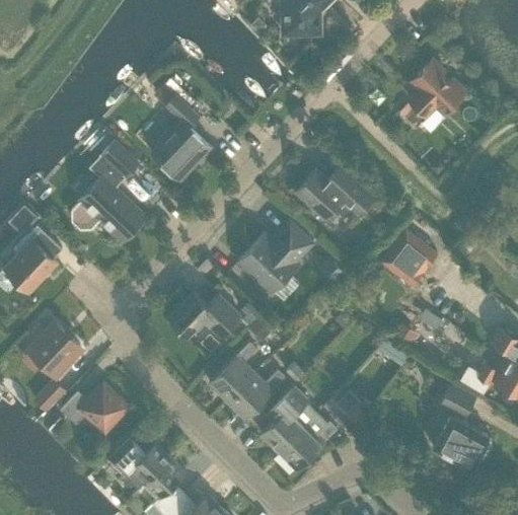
[(320,15),(323,9),(331,0),(283,0),(285,35),(321,35),(320,15)]
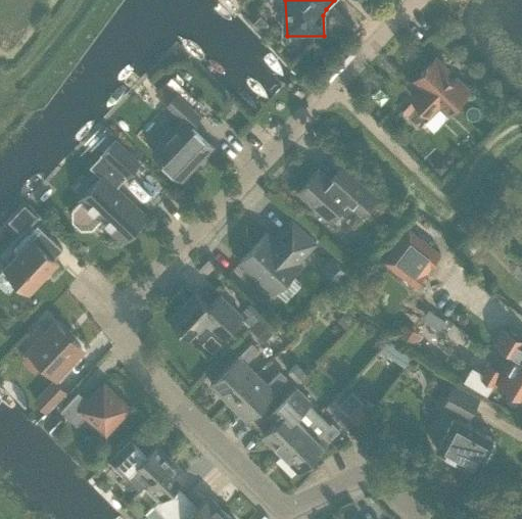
[(436,105),(447,115),(470,93),(437,61),(415,85),(427,96),(417,105),(427,114),(436,105)]
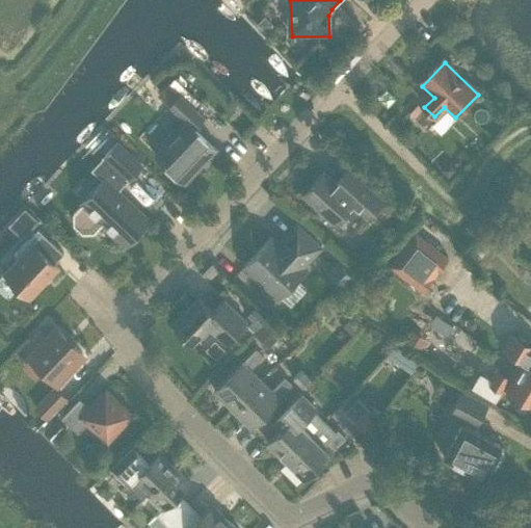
[(218,153),(196,131),(206,122),(181,99),(170,109),(188,126),(180,134),(177,132),(166,142),(169,146),(157,158),(187,186),(218,153)]
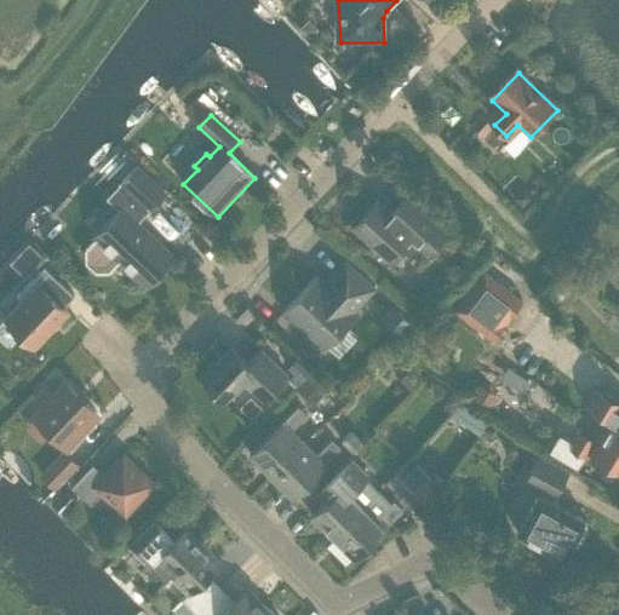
[(487,154),(503,147),(496,131),(480,138),(487,154)]
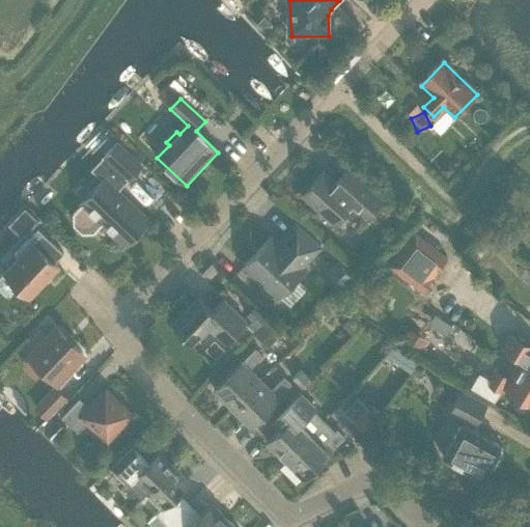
[(124,179),(129,184),(142,169),(117,146),(104,160),(105,161),(94,172),(105,183),(82,206),(83,207),(73,219),(76,226),(84,234),(94,234),(103,226),(126,248),(149,223),(137,211),(135,213),(129,206),(131,204),(115,190),(124,179)]
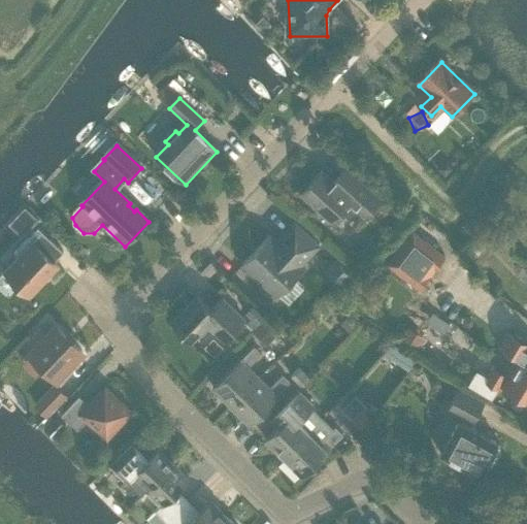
[(382,202),(358,179),(344,194),(323,173),(301,197),(333,225),(353,203),(368,217),(382,202)]
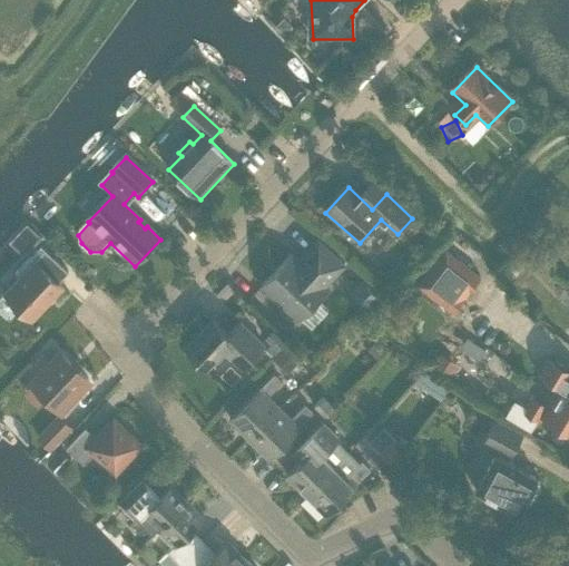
[(17,238),(30,252),(41,241),(28,227),(17,238)]
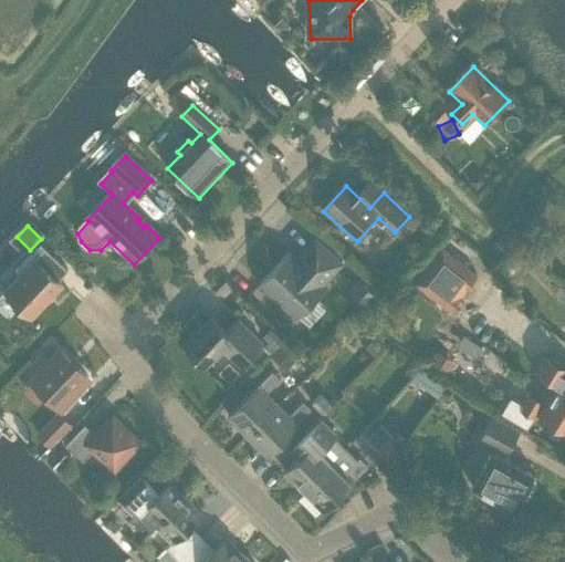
[(283,308),(278,313),(292,326),(326,290),(323,287),(330,279),(331,280),(343,267),(317,242),(305,256),(307,258),(300,266),(290,256),(261,287),(283,308)]
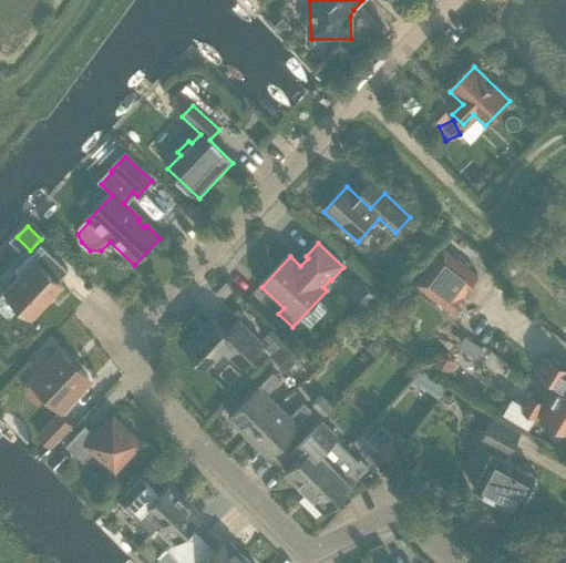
[(42,247),(17,275),(21,279),(6,296),(7,296),(0,302),(0,310),(8,319),(12,319),(21,309),(33,321),(64,289),(60,284),(70,274),(42,247)]
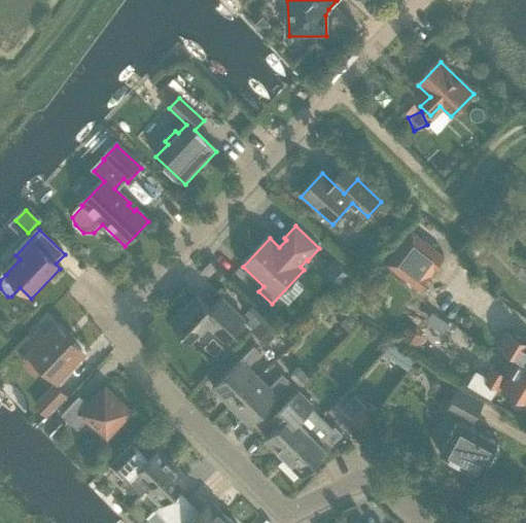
[(444,259),(412,235),(386,267),(418,291),(444,259)]
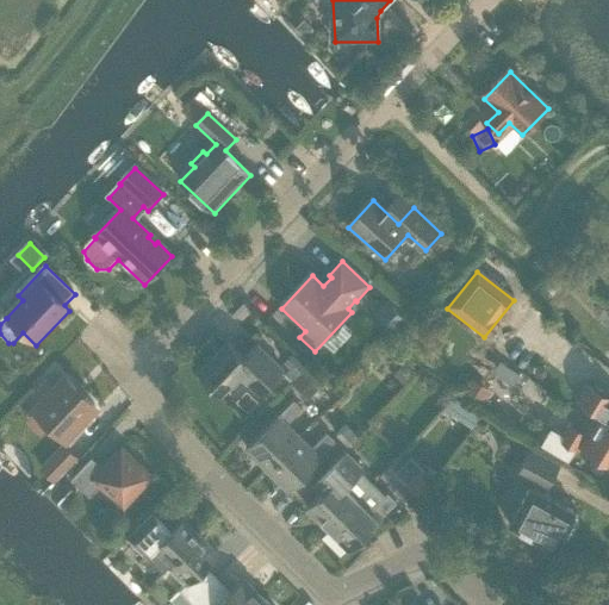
[(528,310),(540,319),(553,305),(542,295),(528,310)]
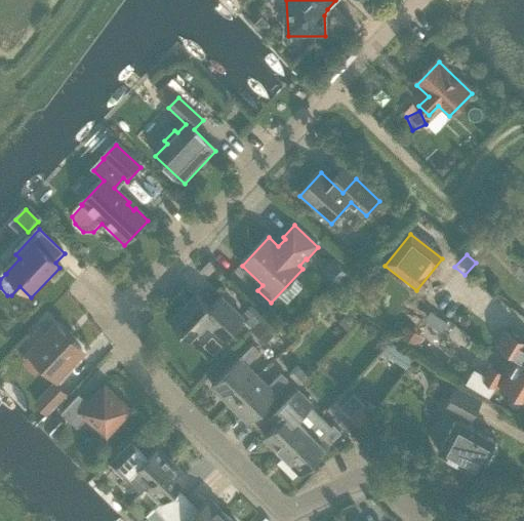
[(172,324),(192,343),(208,326),(225,342),(245,320),(223,299),(211,311),(197,297),(172,324)]
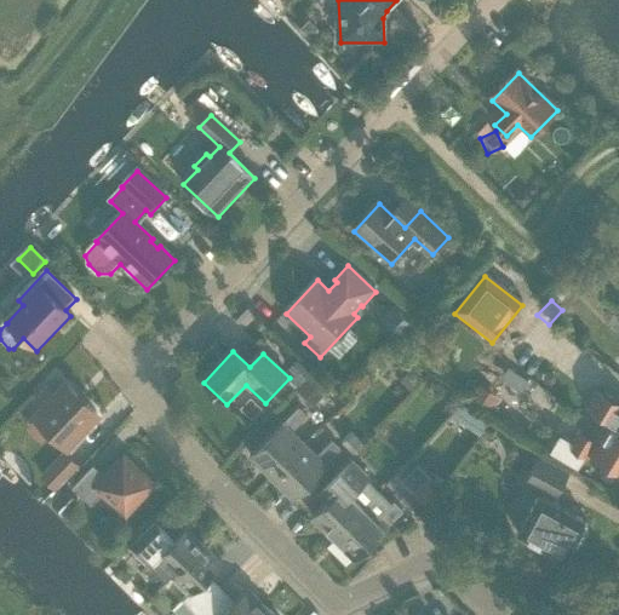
[(288,371),(303,384),(311,375),(297,361),(288,371)]
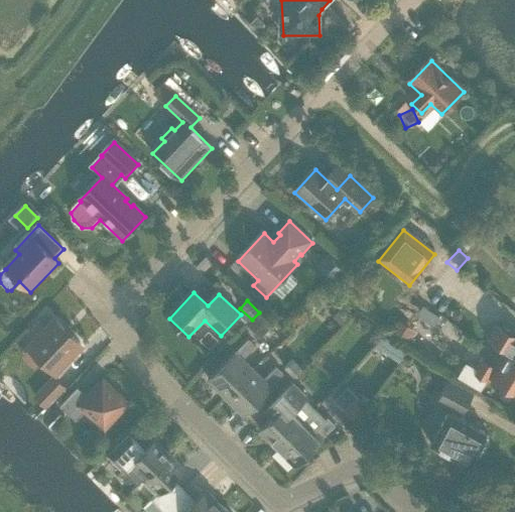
[(248,327),(261,340),(275,327),(262,312),(248,327)]
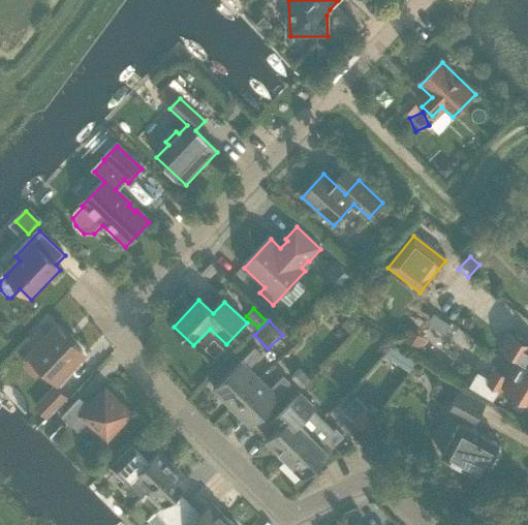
[(445,337),(452,328),(440,320),(435,330),(445,337)]
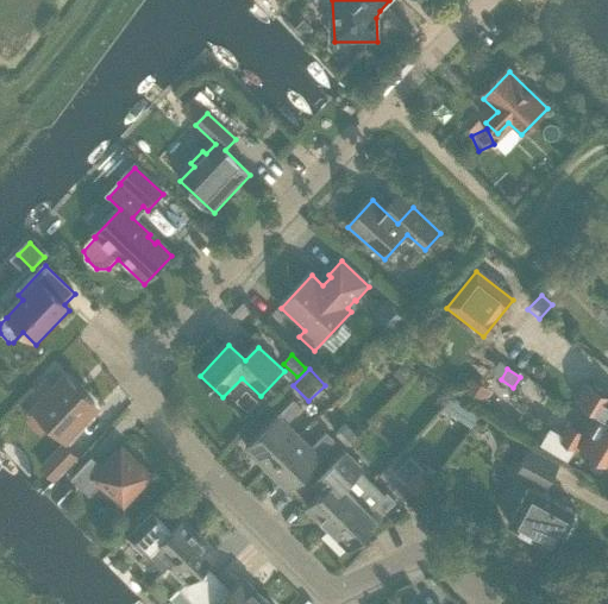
[(36,413),(67,442),(96,411),(66,382),(55,392),(46,385),(37,396),(45,403),(36,413)]
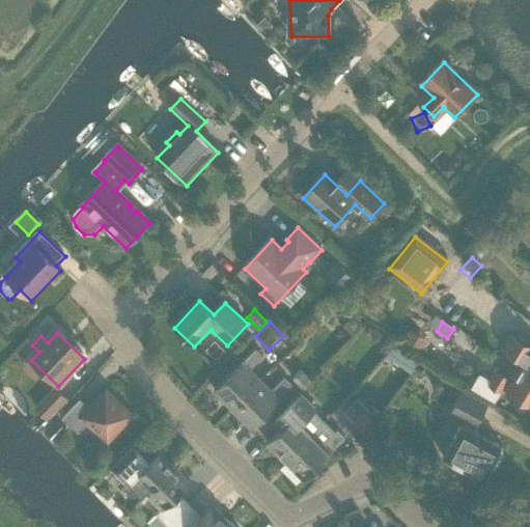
[(515,370),(529,379),(529,351),(528,351),(529,349),(529,345),(517,338),(508,354),(521,361),(515,370)]
